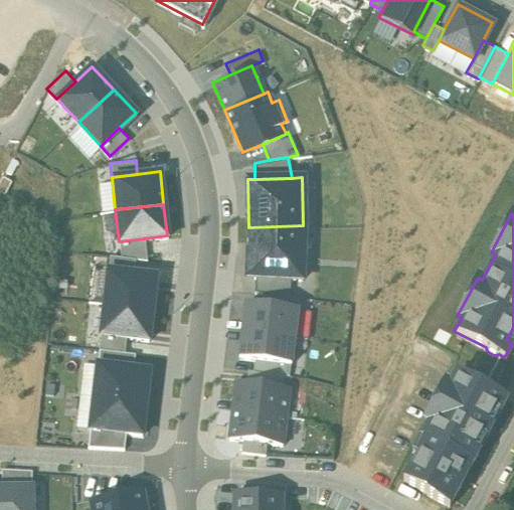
[(301,278),(303,225),(248,227),(246,276),(254,276),(290,278),(301,278)]
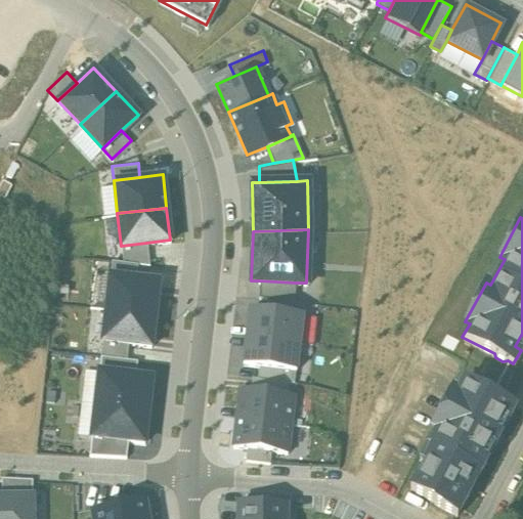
[(146,243),(121,246),(122,260),(137,262),(149,264),(146,243)]
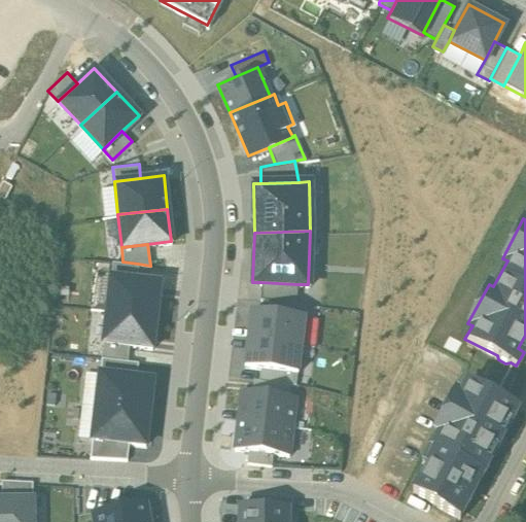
[(111,261),(110,276),(136,279),(138,264),(123,262),(111,261)]
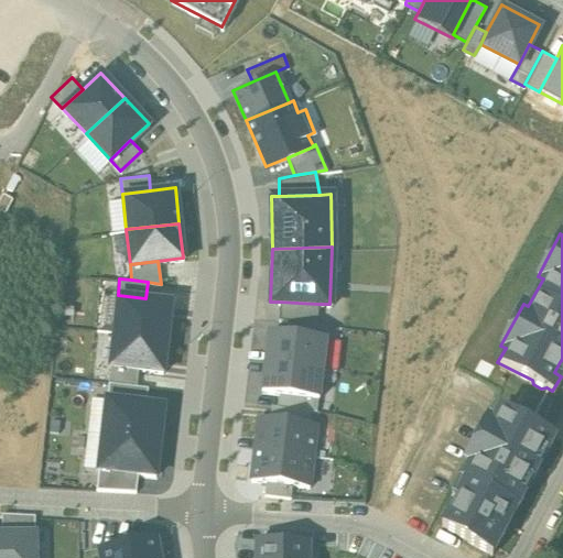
[(118,295),(114,330),(166,336),(171,302),(145,298),(118,295)]
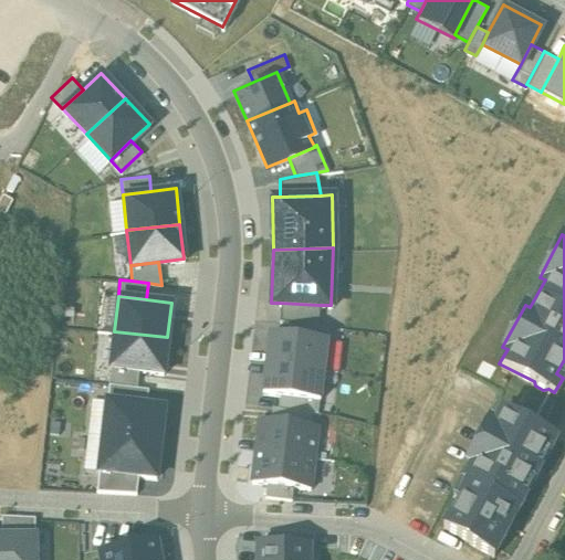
[(318,305),(280,303),(279,319),(288,319),(318,324),(318,305)]
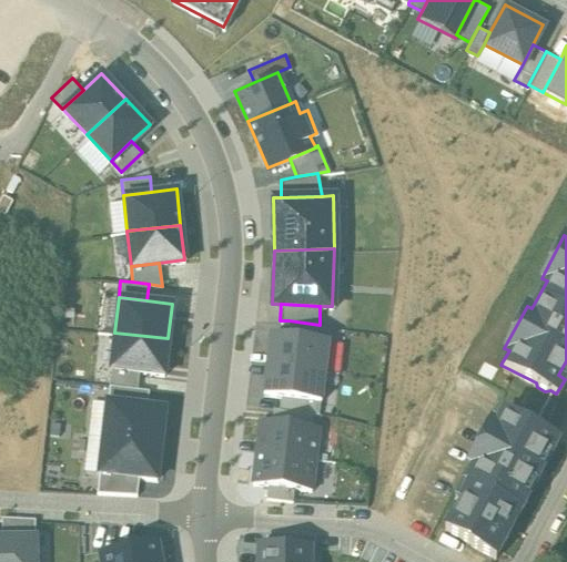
[(287,334),(326,339),(328,326),(320,325),(289,320),(287,334)]
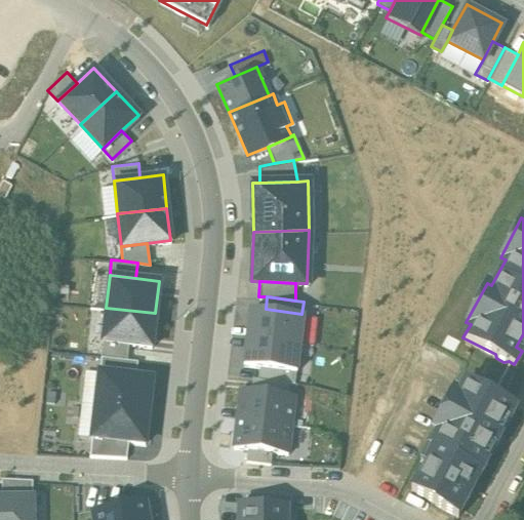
[(246,335),(298,342),(301,314),(266,309),(249,307),(246,335)]
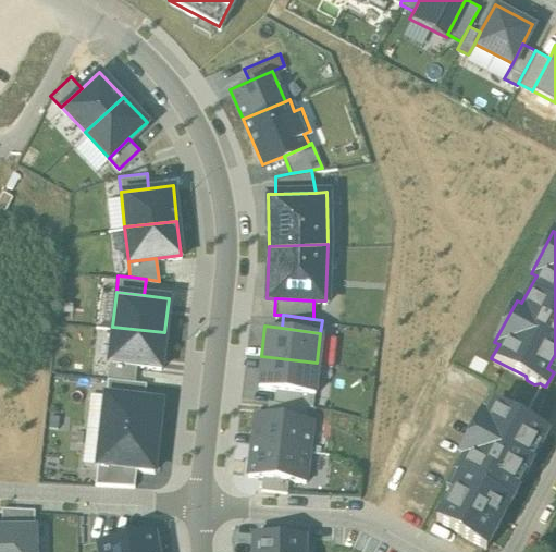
[(164,332),(112,327),(108,360),(136,364),(160,367),(164,332)]
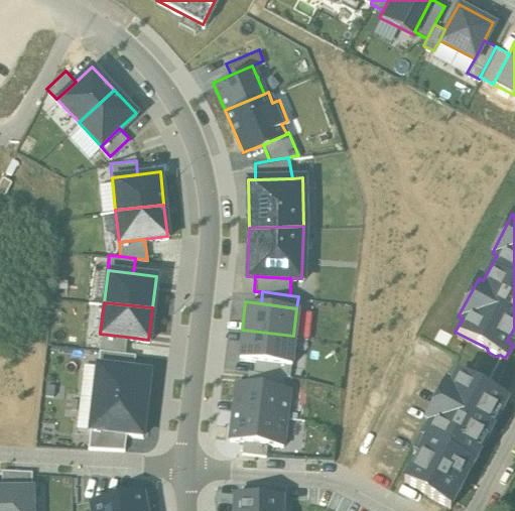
[(293,336),(242,330),(238,357),(254,359),(290,363),(293,336)]
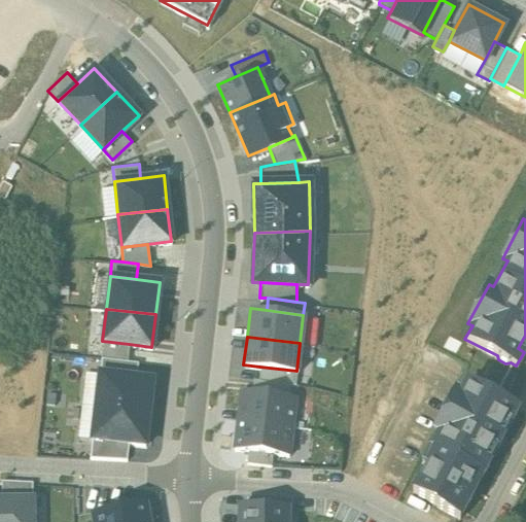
[(129,344),(102,341),(100,357),(127,360),(129,344)]
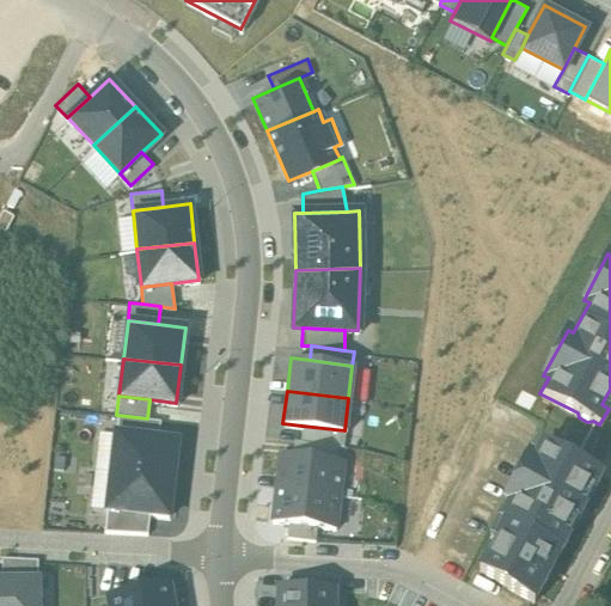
[(116,415),(115,432),(158,436),(159,420),(147,418),(116,415)]
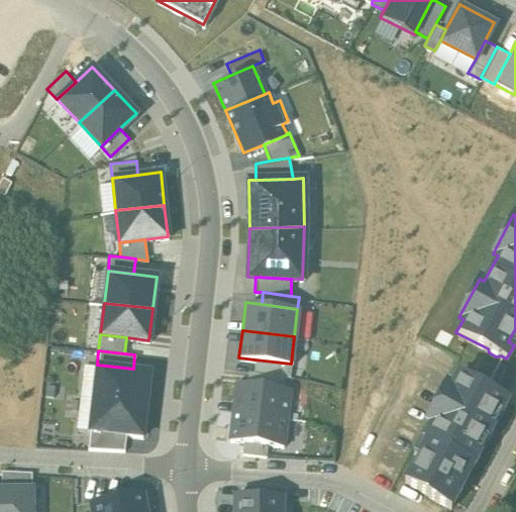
[(290,376),(291,364),(254,360),(253,372),(290,376)]
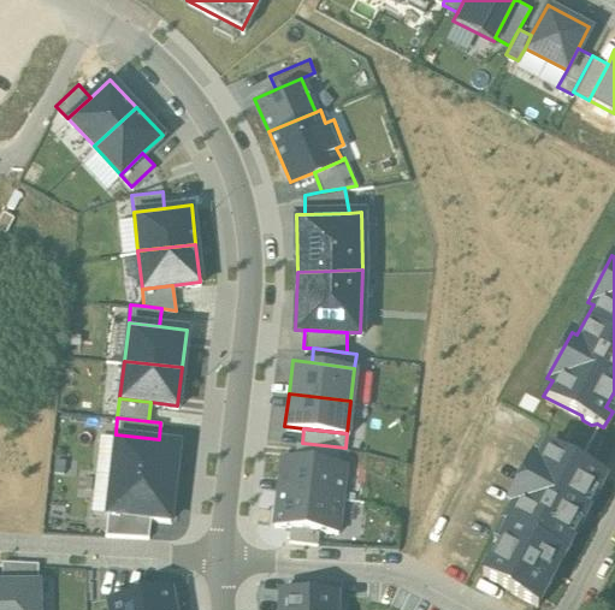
[(111,473),(169,479),(170,462),(176,462),(177,442),(159,439),(116,434),(111,473)]
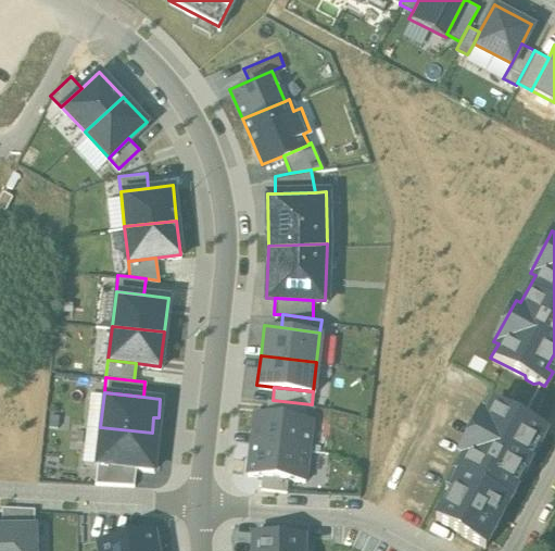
[(459,531),(484,545),(499,516),(494,514),(504,498),(507,500),(516,485),(511,481),(517,468),(524,472),(531,456),(525,454),(531,440),(538,443),(546,429),(540,426),(538,422),(530,417),(525,418),(492,400),(484,414),(480,412),(457,453),(462,456),(454,471),(457,473),(434,516),(461,530),(459,531)]
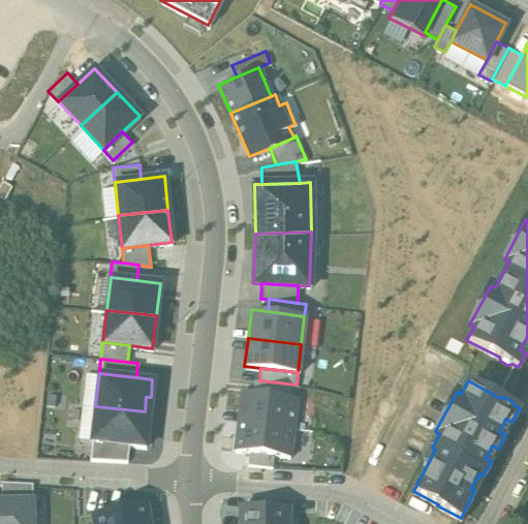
[(241,391),(238,420),(292,426),(296,398),(241,391)]
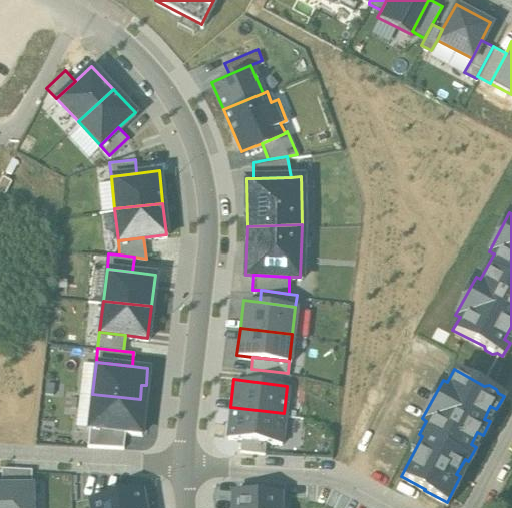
[(138,414),(140,399),(92,394),(88,426),(124,430),(140,432),(142,415),(138,414)]
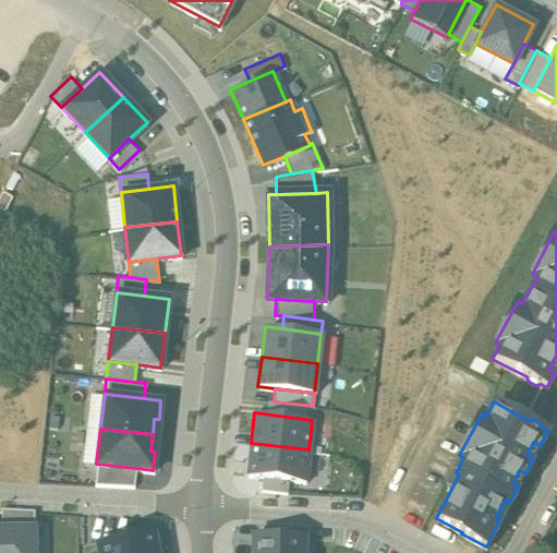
[(251,443),(246,475),(262,476),(288,479),(305,481),(309,449),(251,443)]
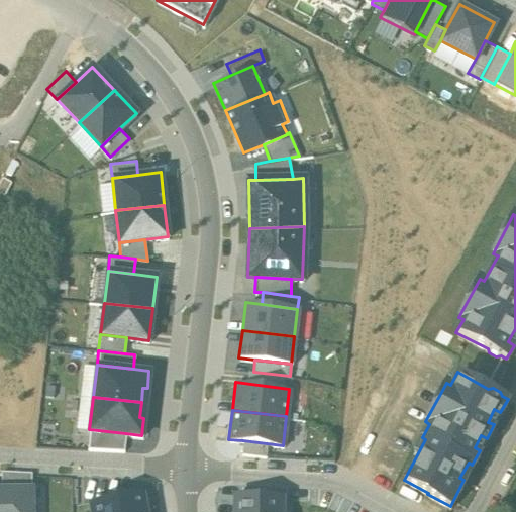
[(125,433),(89,429),(87,447),(123,448),(125,433)]
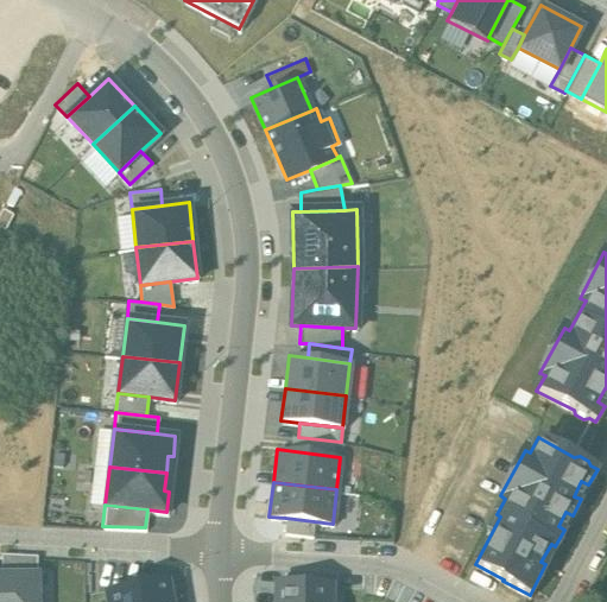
[(314,521),(285,518),(284,532),(313,536),(314,521)]
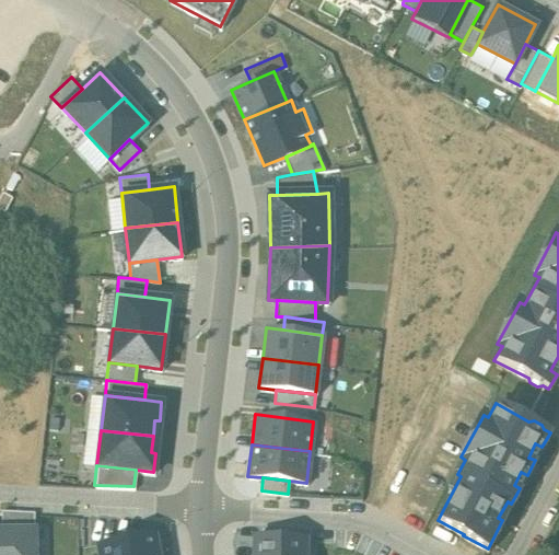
[(1,508),(1,529),(34,529),(33,510),(1,508)]
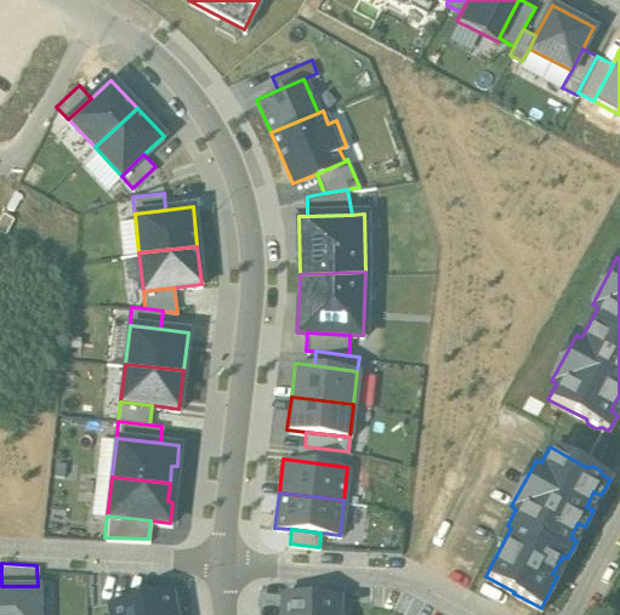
[(0,614),(38,614),(38,586),(1,586),(0,586),(0,614)]
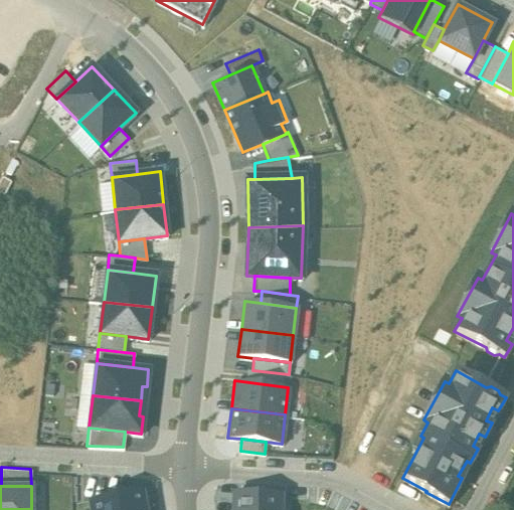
[(87,500),(89,509),(147,509),(144,491),(87,500)]
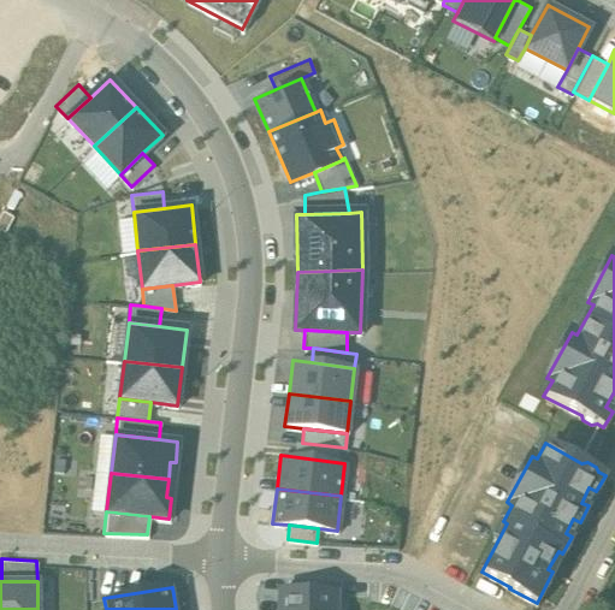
[(335,609),(336,590),(279,587),(279,609),(335,609)]
